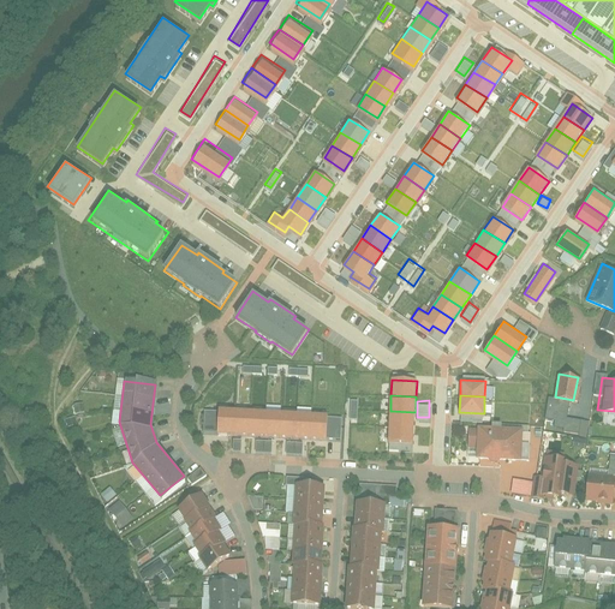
[(232,434),(234,409),(218,407),(216,433),(232,434)]
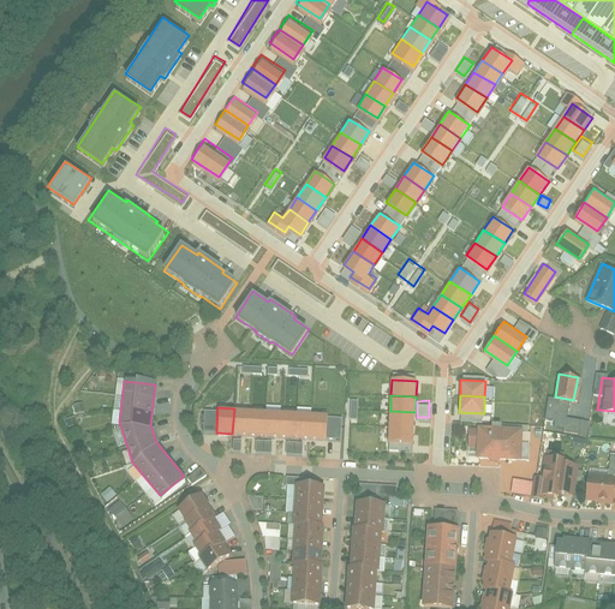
[(249,435),(250,410),(234,409),(232,434),(249,435)]
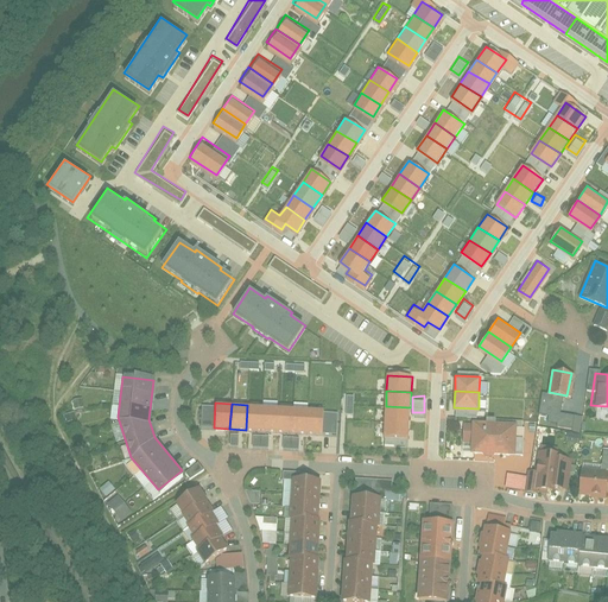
[(261,430),(263,405),(247,405),(246,430),(261,430)]
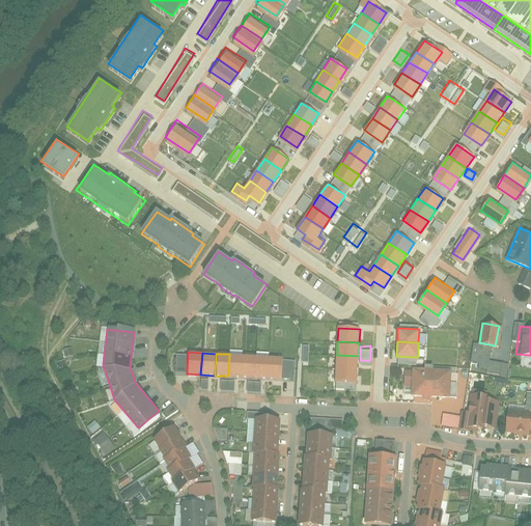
[(242,377),(243,355),(229,354),(228,376),(242,377)]
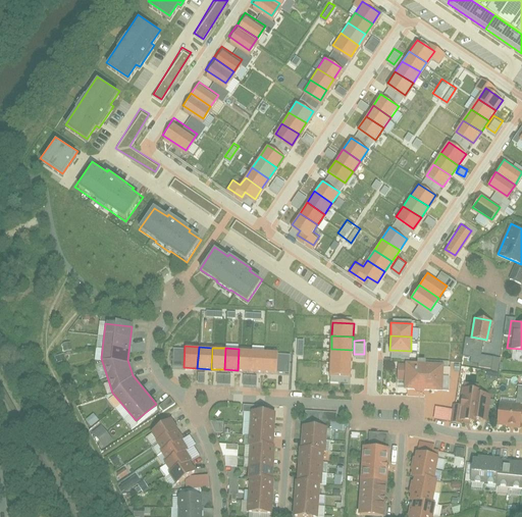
[(251,371),(252,350),(239,349),(238,370),(251,371)]
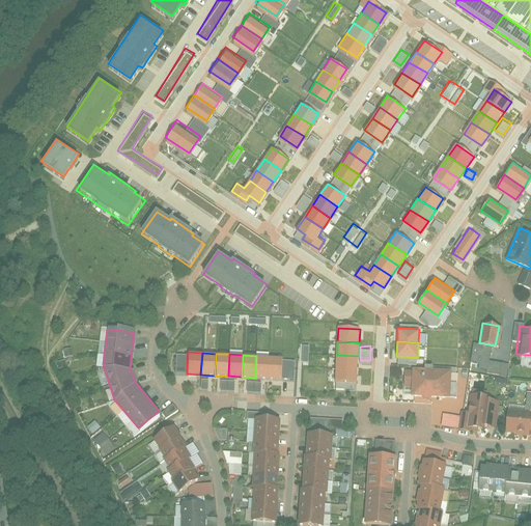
[(336,368),(358,369),(359,356),(337,355),(336,368)]
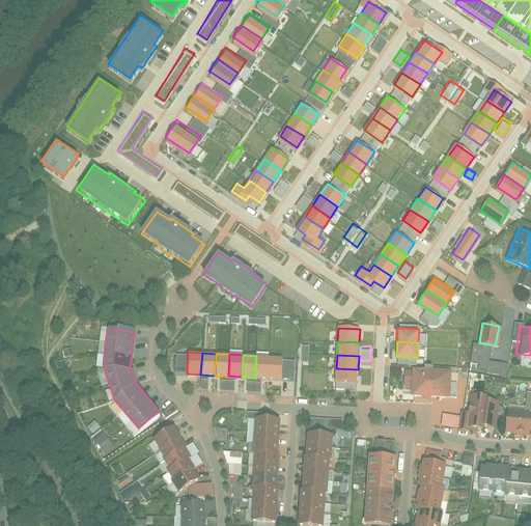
[(268,379),(269,356),(256,356),(255,378),(268,379)]
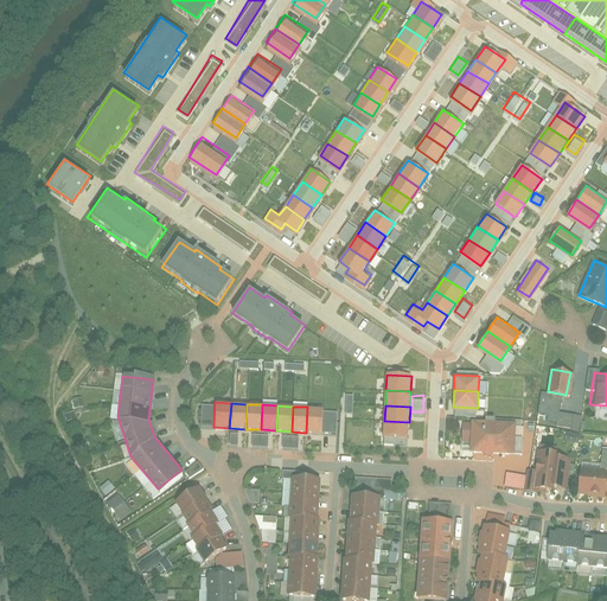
[(323,408),(307,407),(306,433),(321,433),(323,408)]
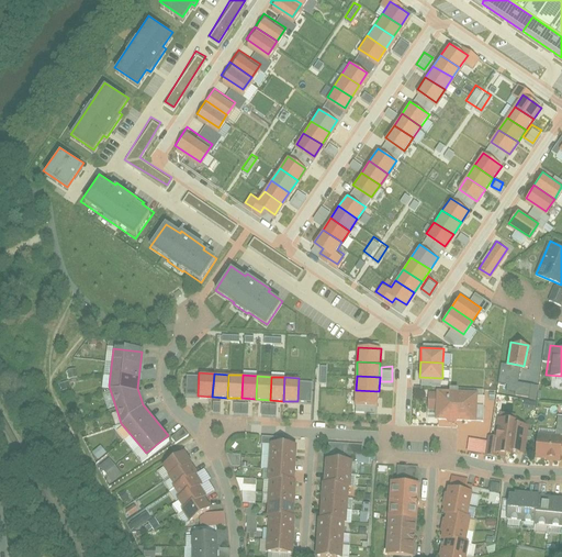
[(378,405),(379,391),(356,390),(355,404),(378,405)]
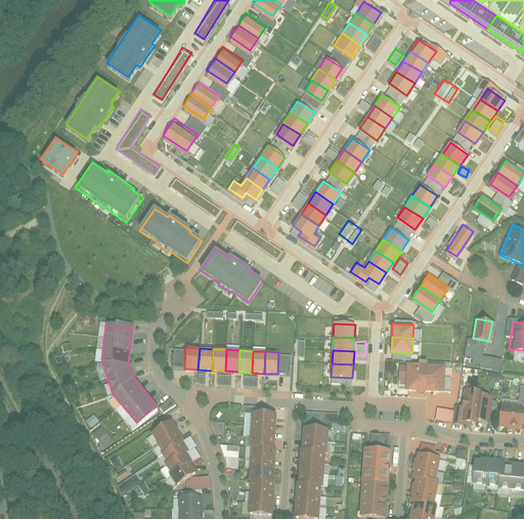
[(406,364),(405,388),(443,390),(444,366),(406,364)]
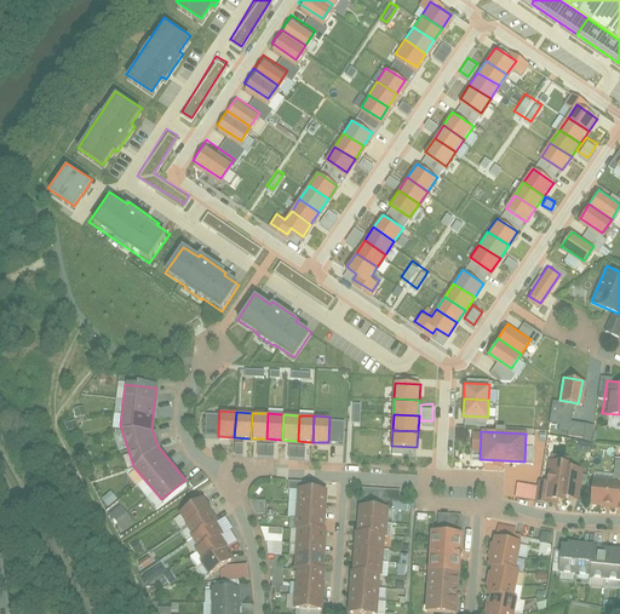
[(577,448),(590,448),(591,439),(578,437),(577,448)]
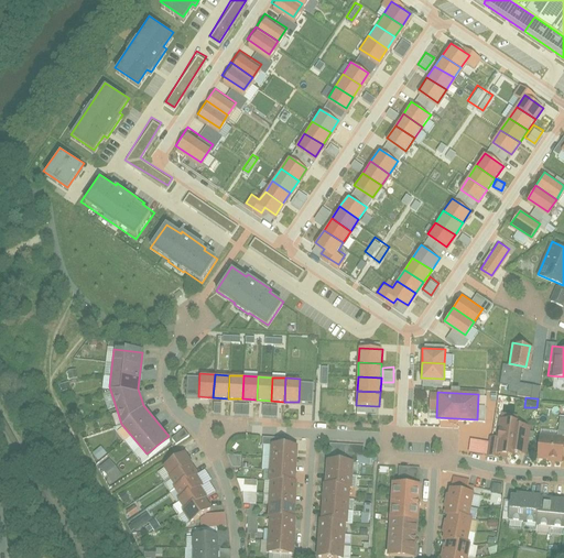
[(235,400),(234,411),(248,411),(249,401),(235,400)]
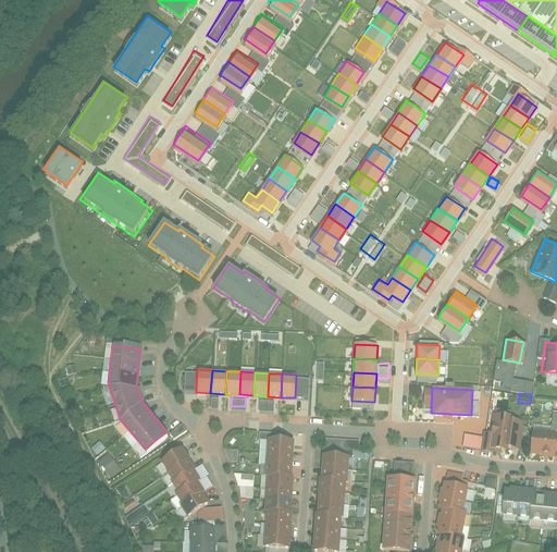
[(273,408),(273,397),(259,396),(258,407),(273,408)]
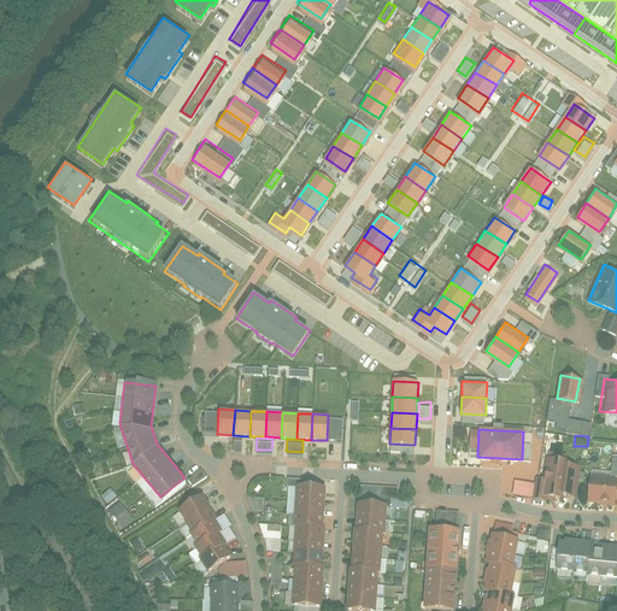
[(565,459),(546,457),(542,476),(535,475),(532,497),(545,499),(545,495),(562,499),(563,494),(575,497),(580,465),(565,463),(565,459)]
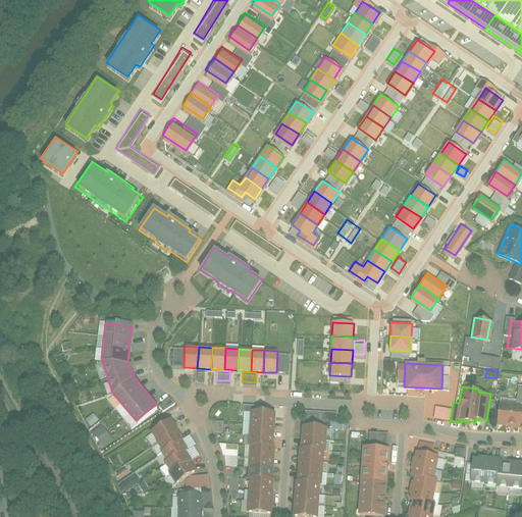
[(170,394),(159,402),(163,408),(174,400),(170,394)]
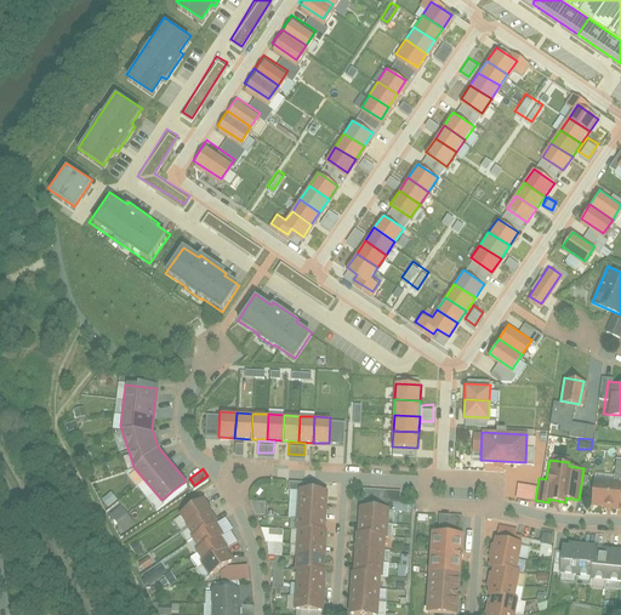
[(591,500),(617,504),(620,479),(594,476),(591,500)]
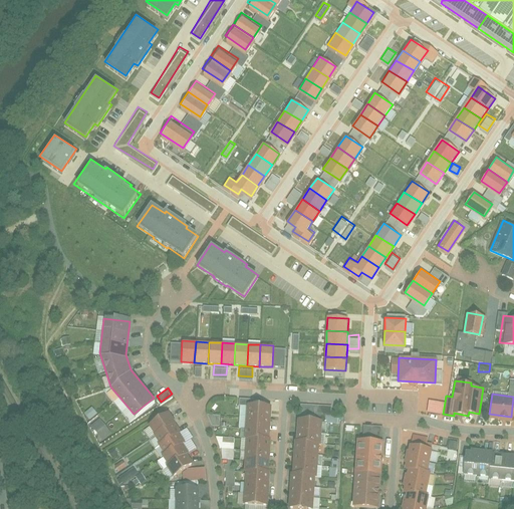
[(266,403),(245,401),(241,432),(245,433),(241,469),(245,469),(242,499),(266,502),(269,468),(264,468),(268,434),(263,433),(266,403)]
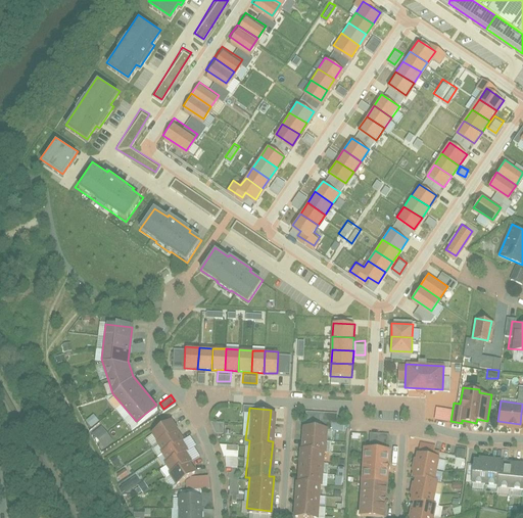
[(169,418),(150,430),(161,446),(159,449),(167,459),(164,460),(171,470),(169,472),(176,482),(196,467),(189,458),(191,457),(186,450),(188,449),(180,436),(181,435),(169,418)]
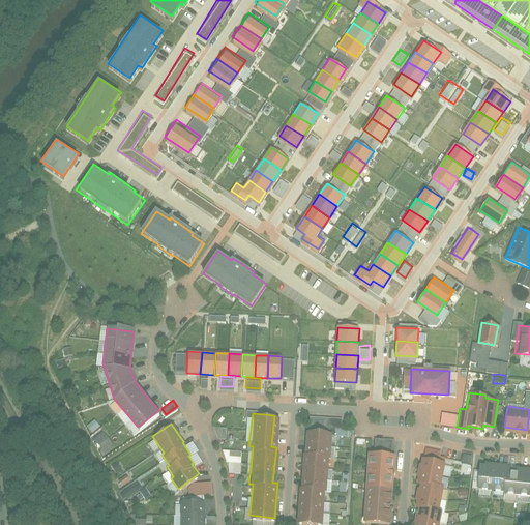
[(298,484),(297,519),(321,520),(322,485),(325,485),(326,451),(329,451),(330,430),(306,429),(305,449),(302,449),(301,484),(298,484)]
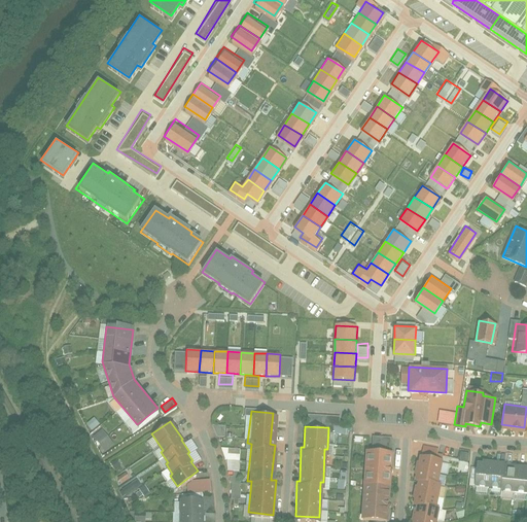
[(224,467),(240,467),(240,445),(224,445),(224,467)]
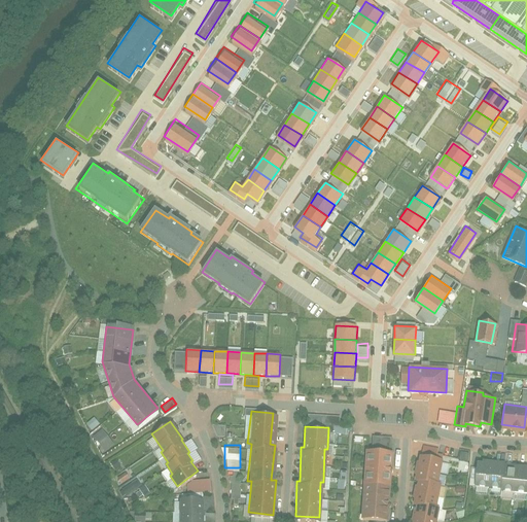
[(390,450),(364,448),(360,515),(386,516),(390,450)]
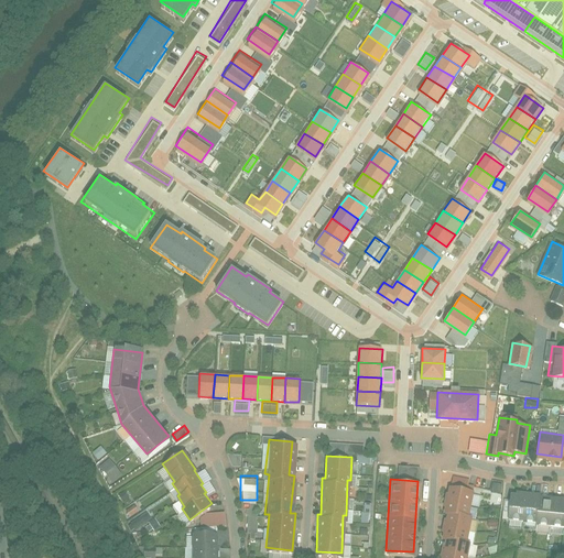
[(491,489),(501,490),(501,480),(491,480),(491,489)]
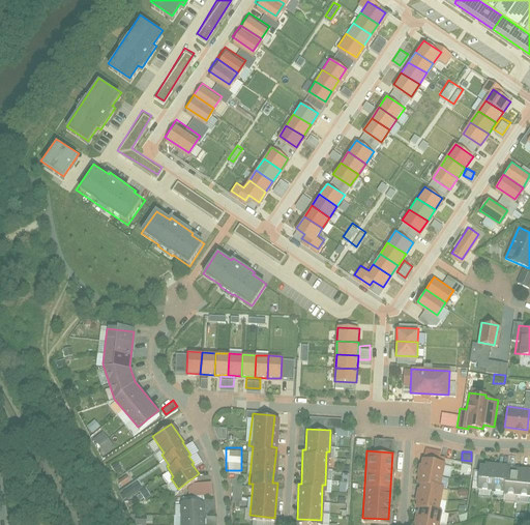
[(442,458),(421,454),(415,478),(419,479),(414,504),(418,504),(413,524),(437,524),(441,508),(437,507),(443,483),(437,482),(442,458)]
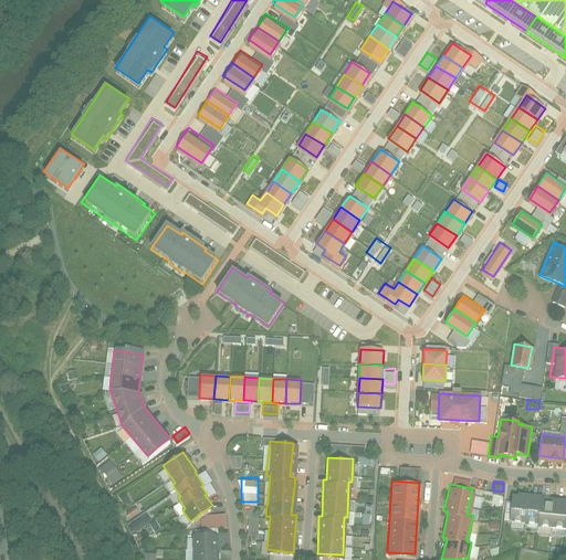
[(511,518),(565,524),(565,510),(565,496),(514,490),(511,518)]
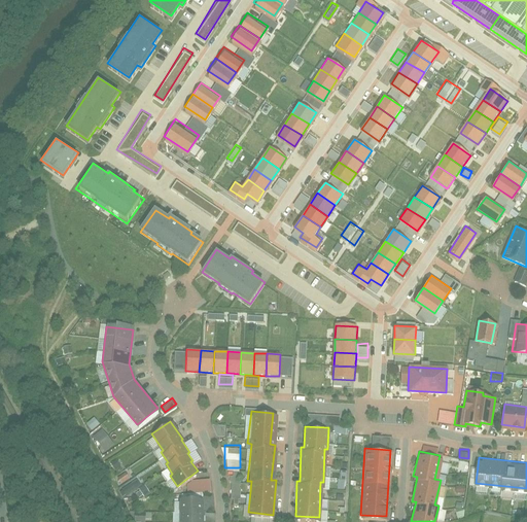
[(233,501),(240,501),(241,472),(231,472),(231,495),(233,495),(233,501)]
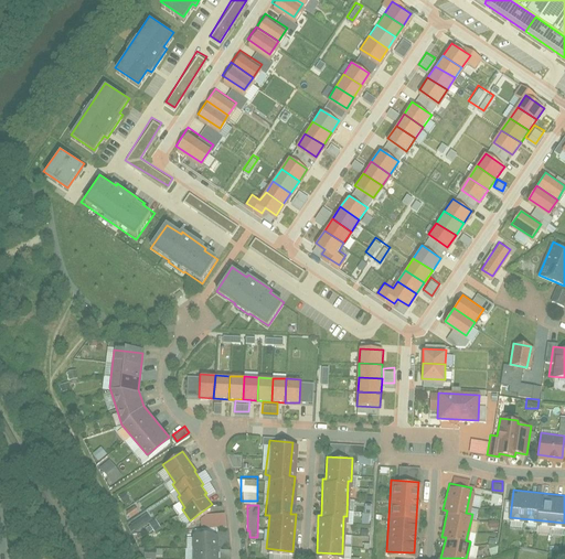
[(156,516),(149,518),(153,527),(160,525),(156,516)]
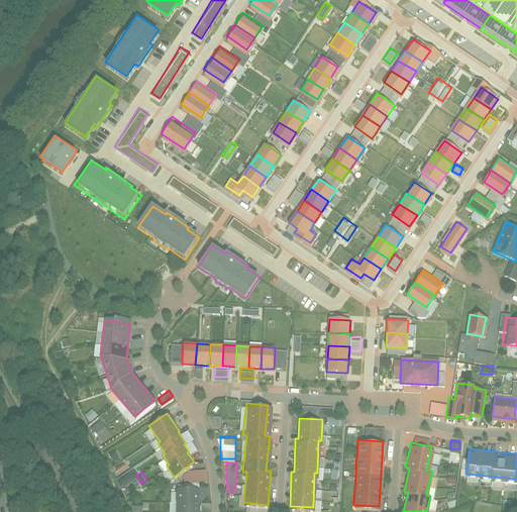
[(433,495),(438,475),(433,473),(428,494),(433,495)]
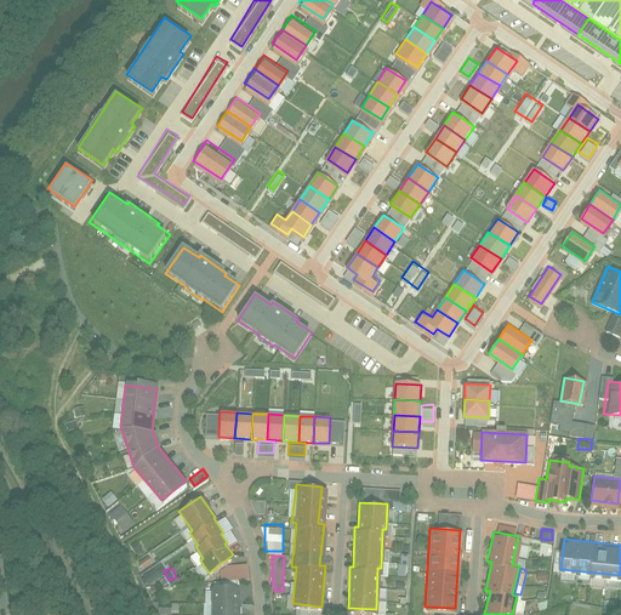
[(233,614),(234,586),(210,585),(209,614),(233,614)]
